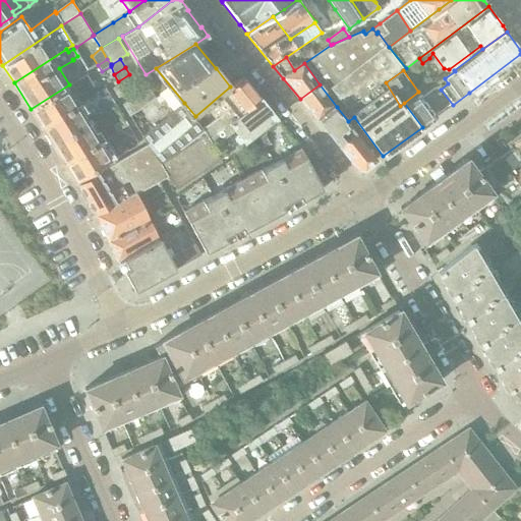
[(80,103),(89,98),(97,93),(85,75),(69,85),(69,84),(31,109),(53,145),(92,121),(80,103)]
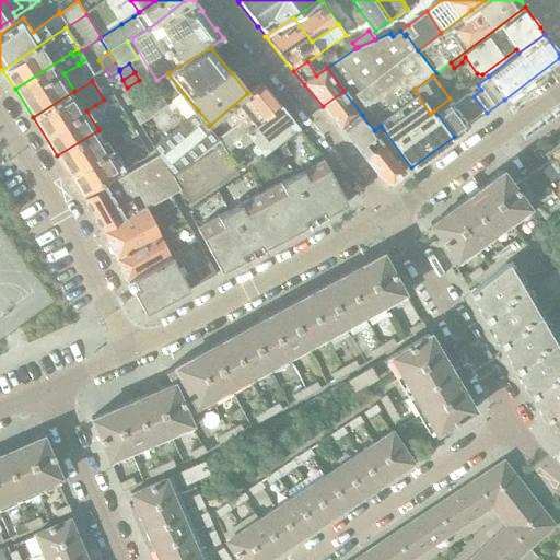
[(138,100),(155,89),(152,83),(133,93),(138,100)]
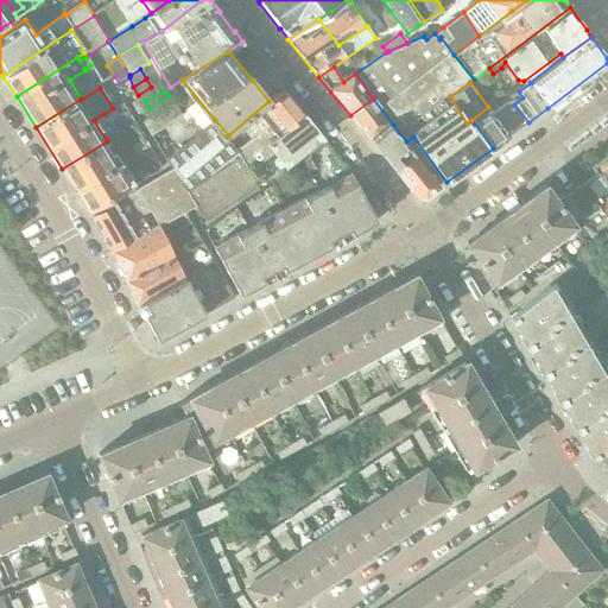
[(196,206),(207,221),(258,187),(249,172),(245,166),(304,118),(282,90),(228,135),(215,120),(166,159),(172,170),(196,206)]
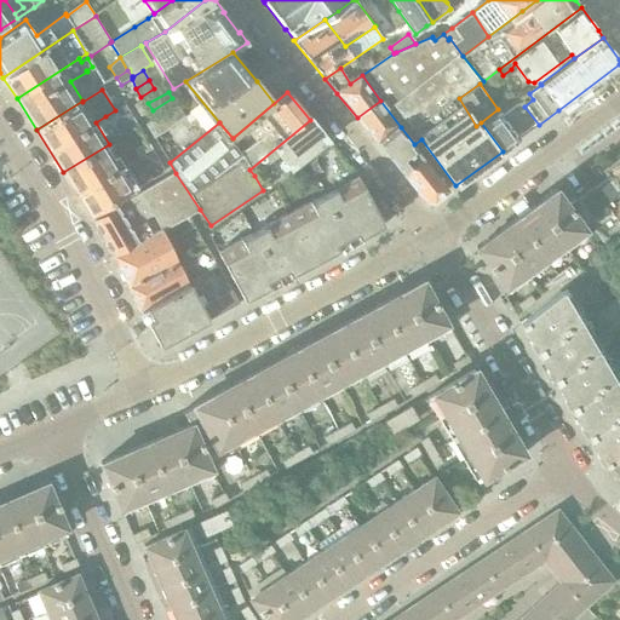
[(143,101),(135,105),(141,116),(153,110),(148,103),(145,105),(143,101)]
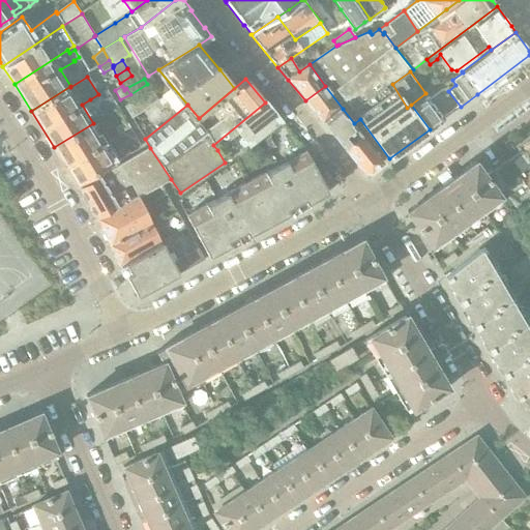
[(343,109),(325,86),(305,100),(323,123),(343,109)]
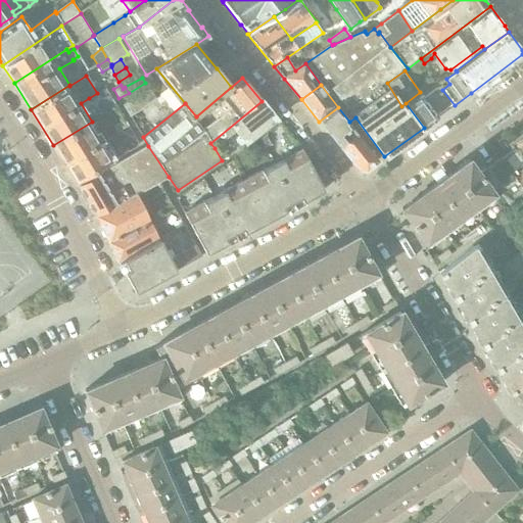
[(150,87),(145,90),(152,102),(158,98),(150,87)]
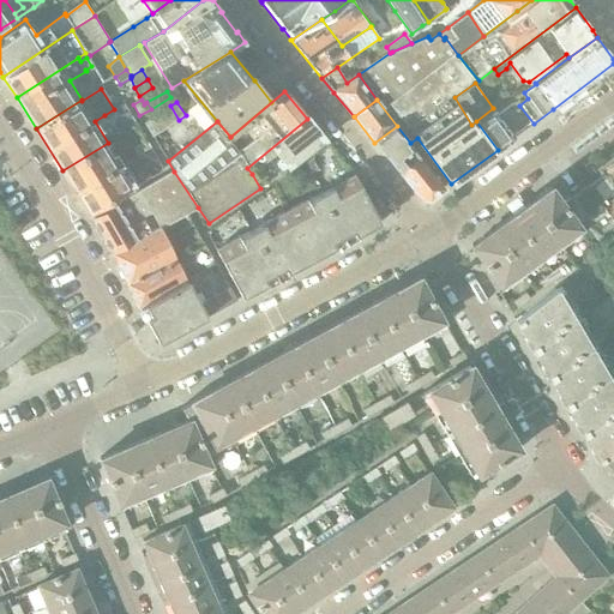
[(170,106),(163,110),(173,125),(179,120),(170,106)]
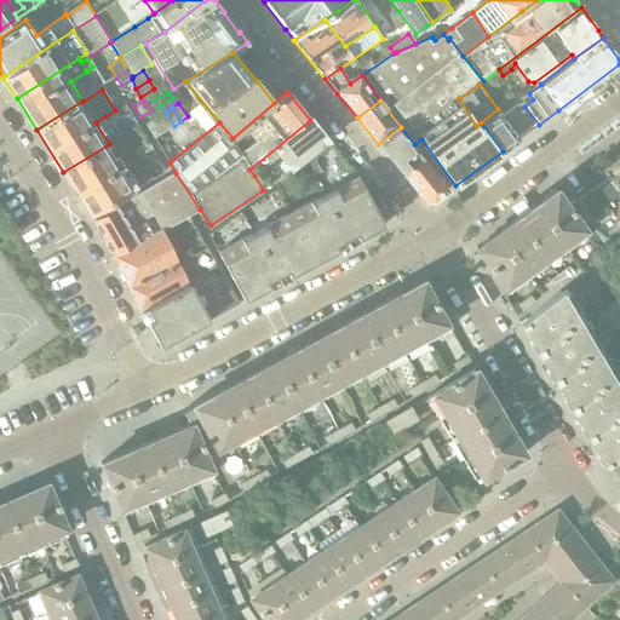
[(498,109),(481,122),(503,151),(520,138),(500,113),(498,109)]
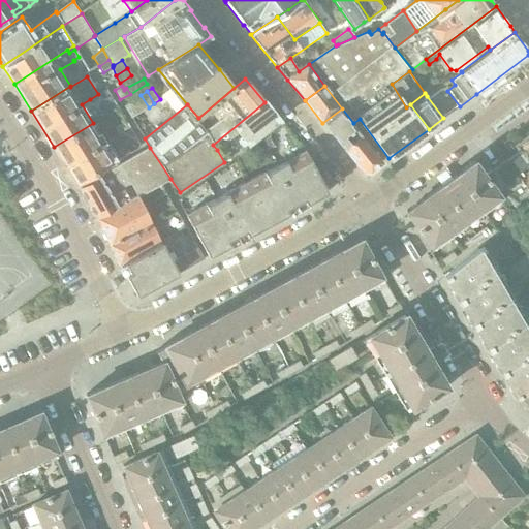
[(141,95),(135,98),(143,111),(149,107),(141,95)]
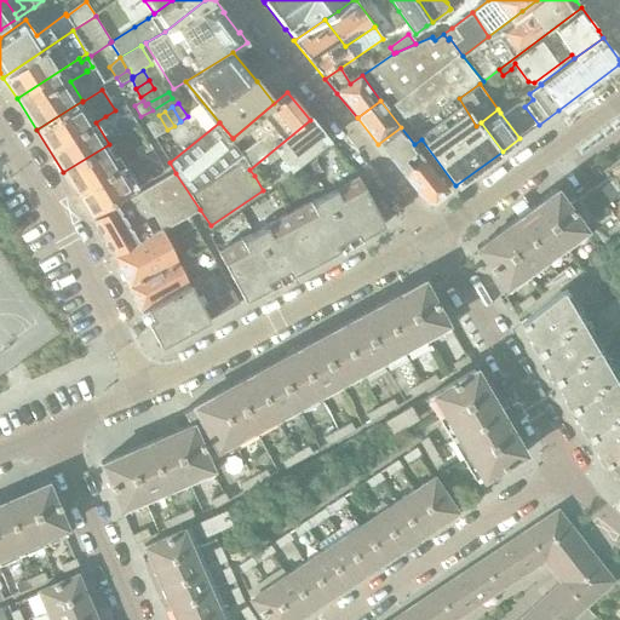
[(159,115),(153,120),(161,135),(167,130),(159,115)]
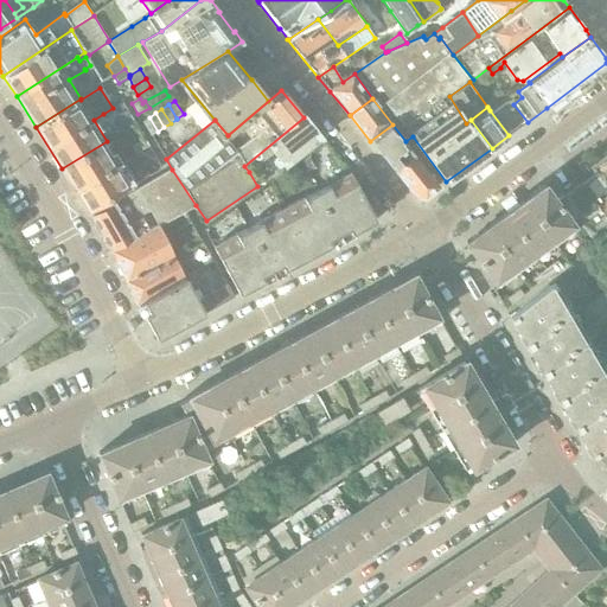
[(149,117),(142,122),(151,135),(158,132),(149,117)]
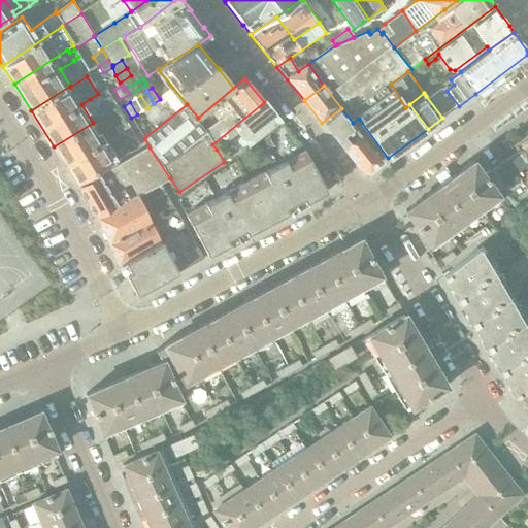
[(212,144),(217,150),(238,133),(248,145),(278,121),(264,102),(212,144)]
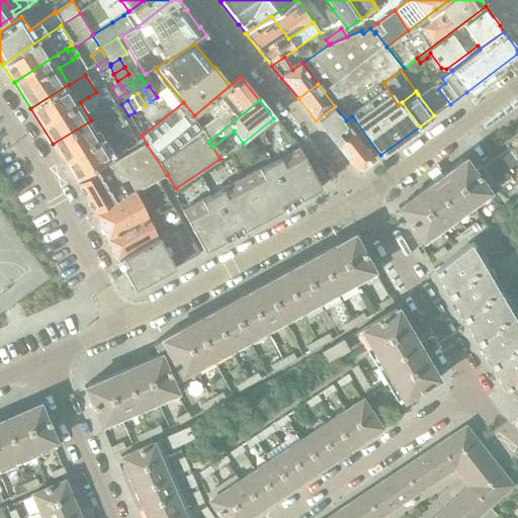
[(374,160),(346,120),(335,106),(316,120),(356,169),(361,170),(374,160)]
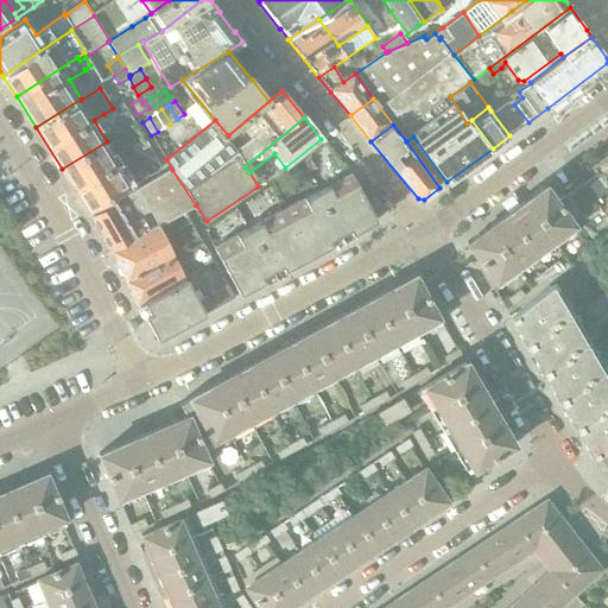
[(137,153),(150,146),(145,140),(133,147),(137,153)]
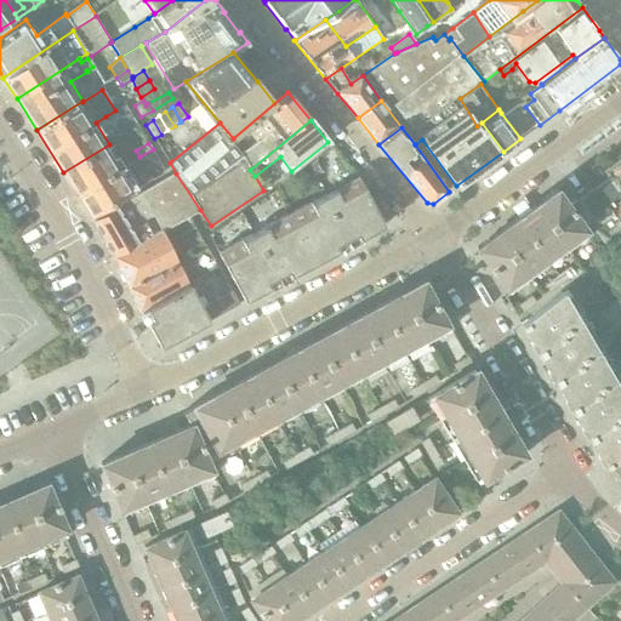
[(109,144),(63,172),(90,217),(153,180),(138,158),(124,166),(109,144)]
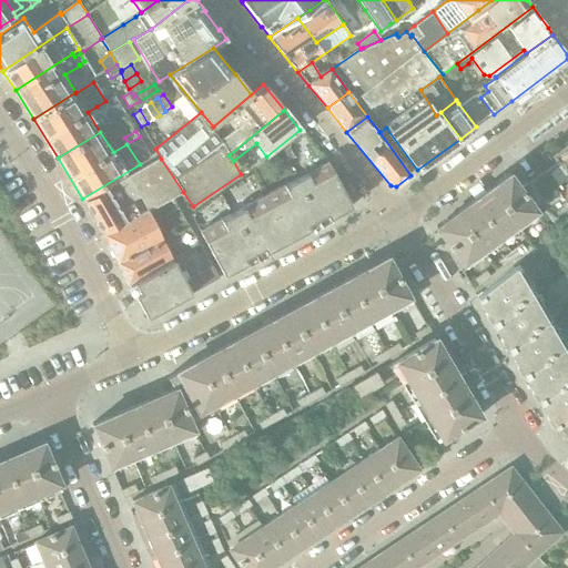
[(567,144),(551,156),(557,164),(565,174),(567,171),(567,144)]
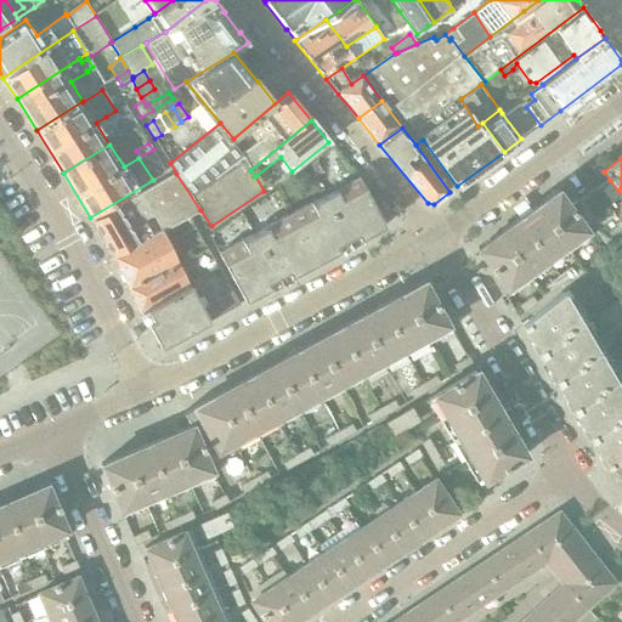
[(201,210),(176,174),(92,221),(114,258),(163,231),(201,210)]
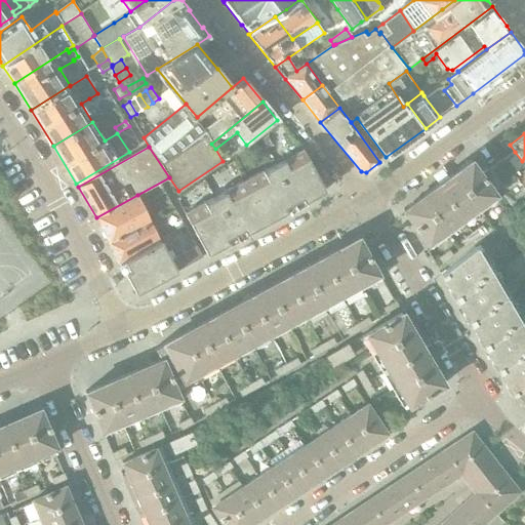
[(246,180),(269,223),(325,192),(303,150),(246,180)]
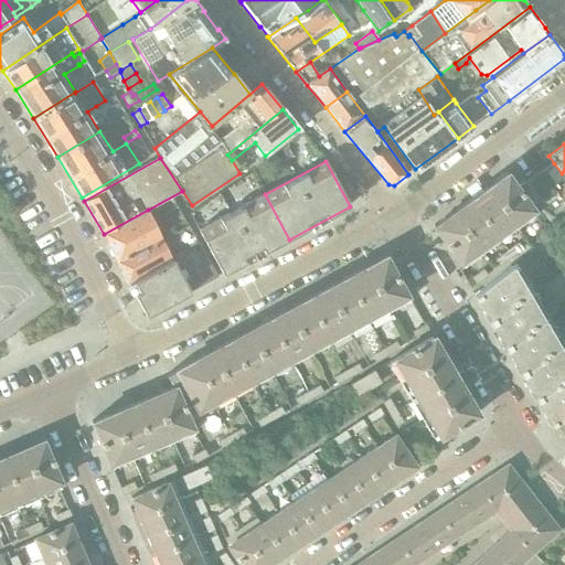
[(564,170),(562,173),(554,163),(525,182),(541,206),(534,211),(545,226),(552,222),(560,232),(564,228),(564,170)]
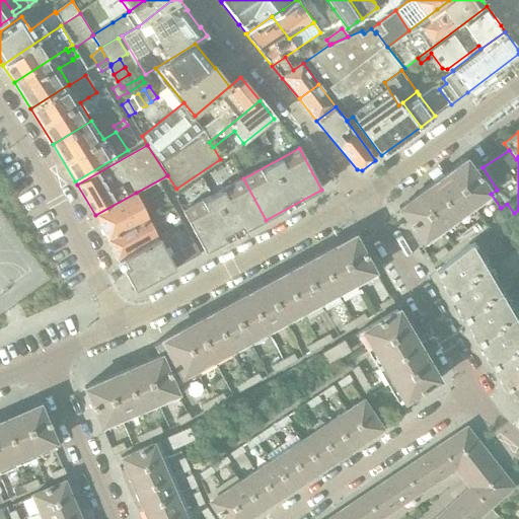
[(431,184),(455,217),(491,192),(474,172),(465,159),(431,184)]
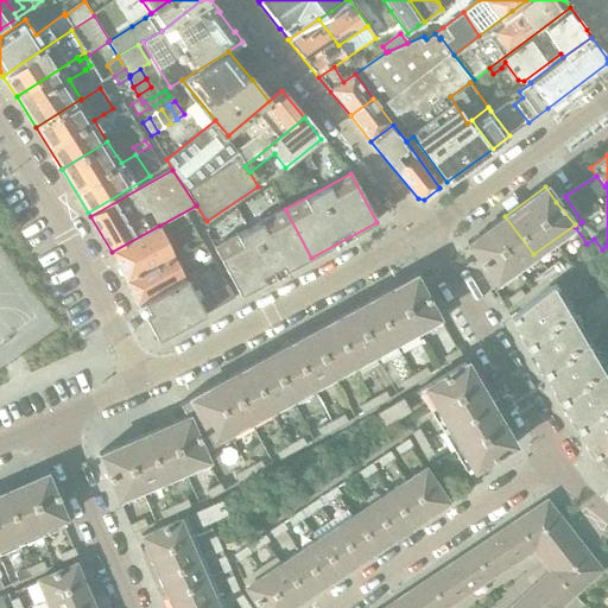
[(240,296),(311,258),(285,209),(215,248),(240,296)]
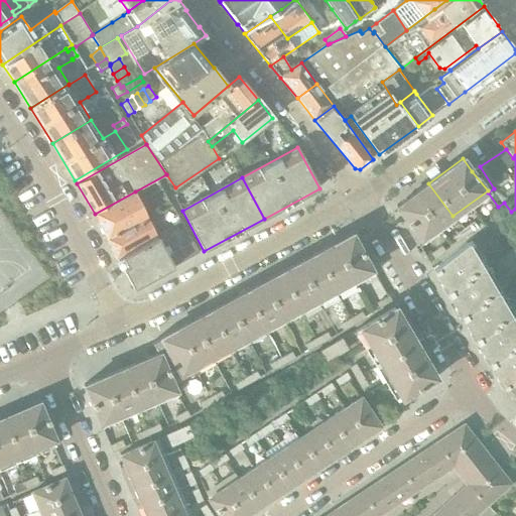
[(453,216),(428,183),(396,208),(422,244),(440,231),(437,227),(453,216)]
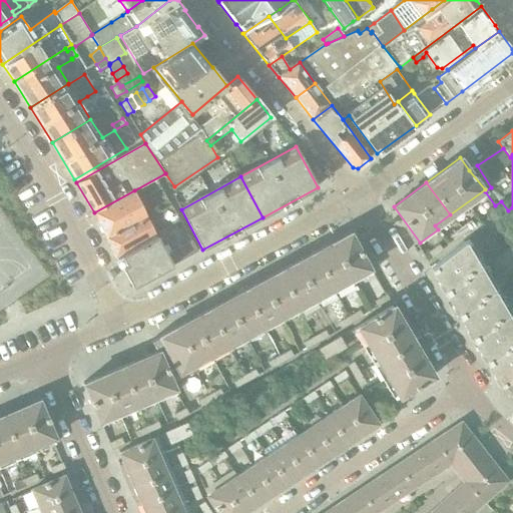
[(149,218),(134,190),(94,212),(107,240),(149,218)]
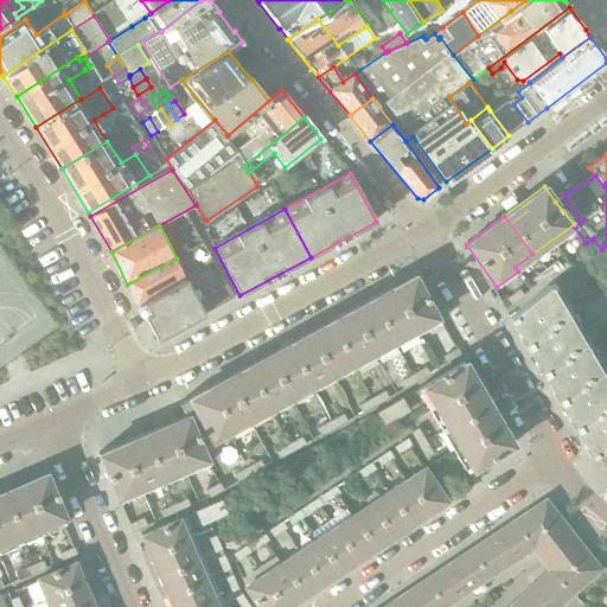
[(581,264),(595,255),(589,247),(575,257),(581,264)]
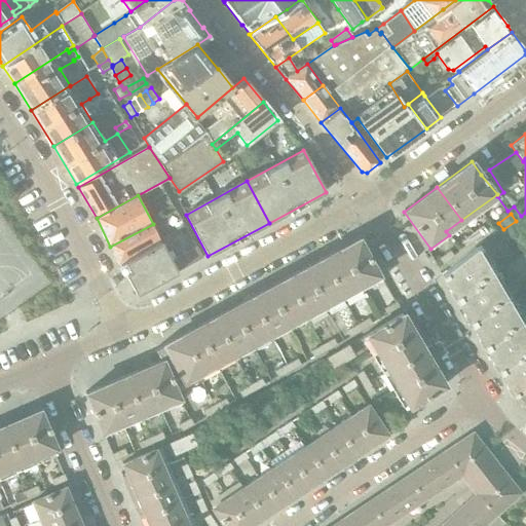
[(184,226),(181,221),(174,225),(177,230),(184,226)]
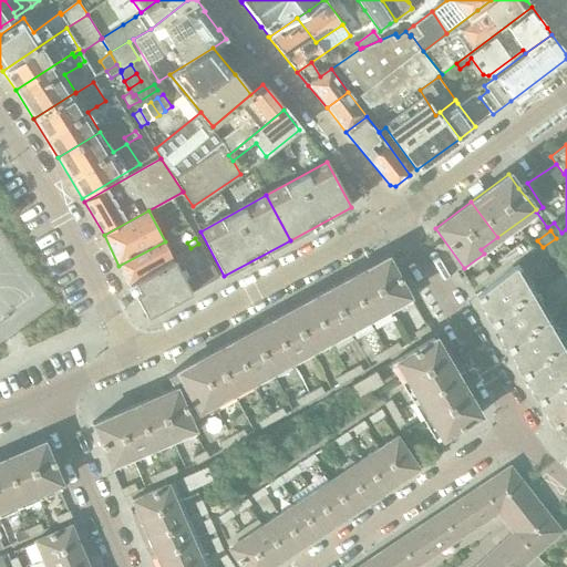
[(119,266),(127,282),(174,259),(165,241),(119,266)]
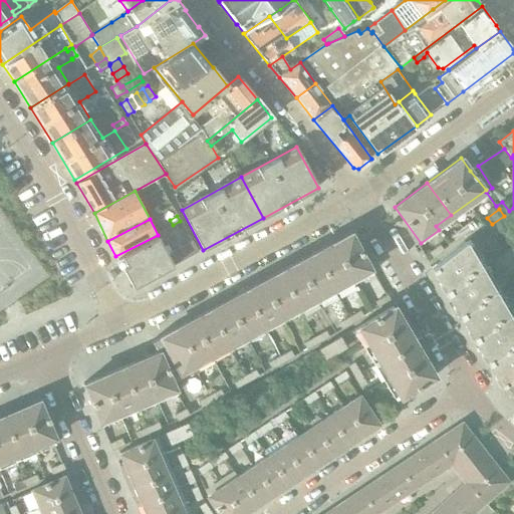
[(461,229),(466,235),(476,227),(472,221),(461,229)]
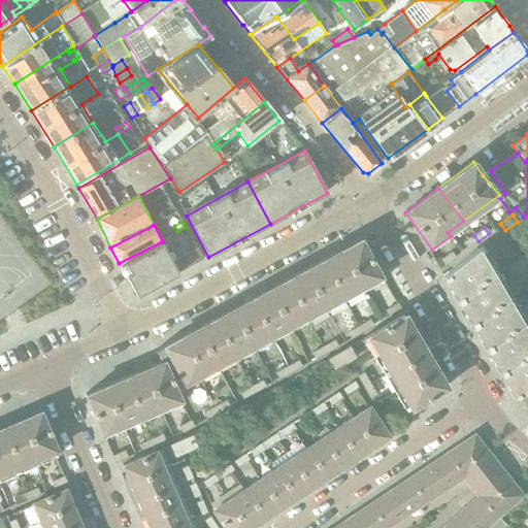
[(468,249),(479,241),(473,235),(463,242),(468,249)]
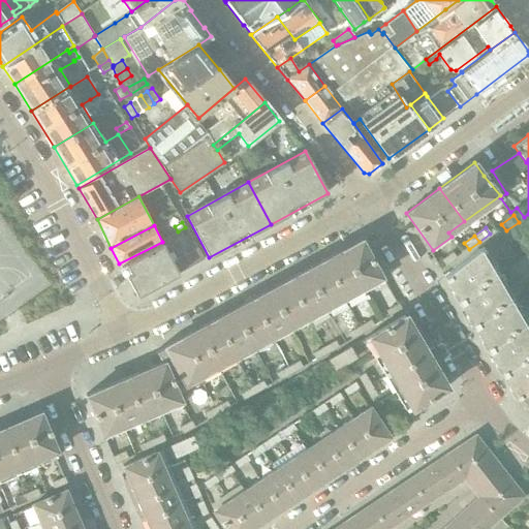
[(324,260),(345,299),(381,278),(365,248),(361,241),(324,260)]
